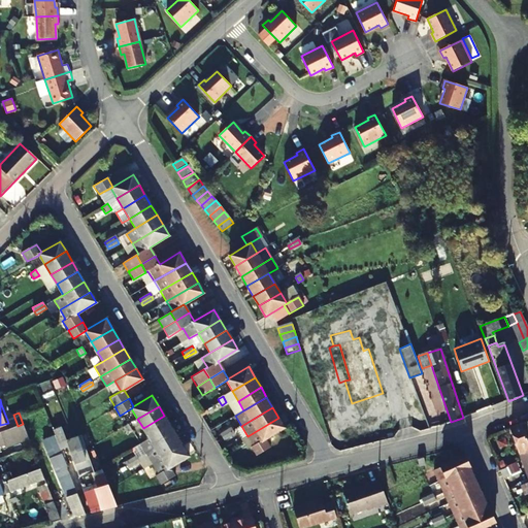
[(149,438),(170,425),(164,416),(143,428),(149,438)]
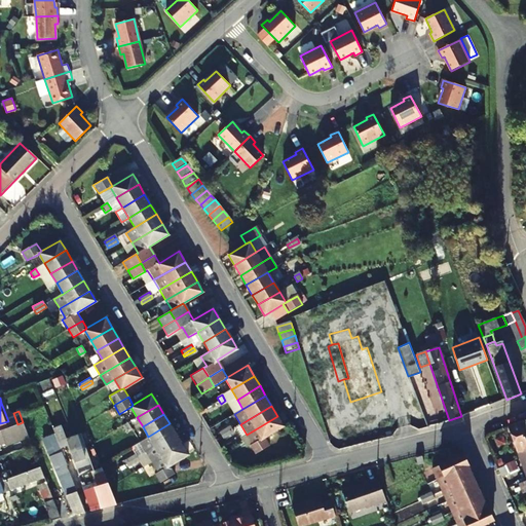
[(277,416),(247,435),(253,445),(250,447),(255,455),(269,446),(264,437),(284,426),(277,416)]
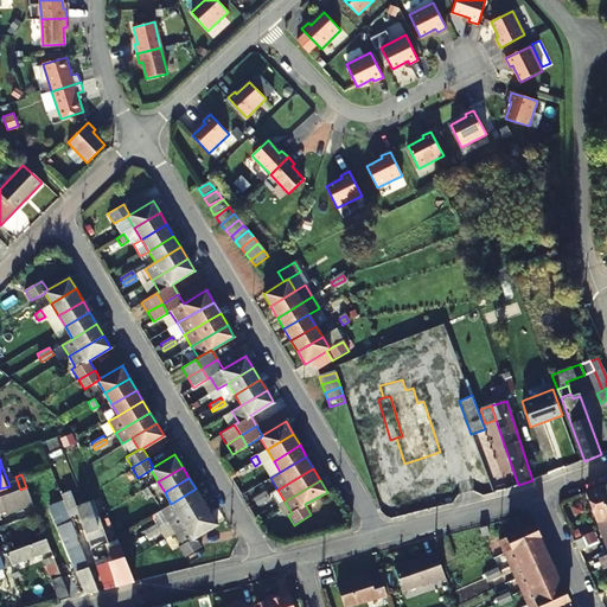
[(20,490),(0,497),(0,515),(32,503),(26,487),(20,490)]
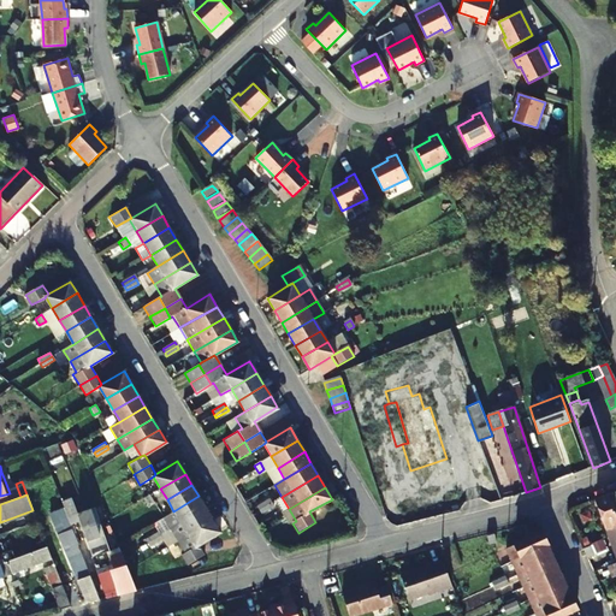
[(148,505),(154,502),(150,495),(143,498),(148,505)]
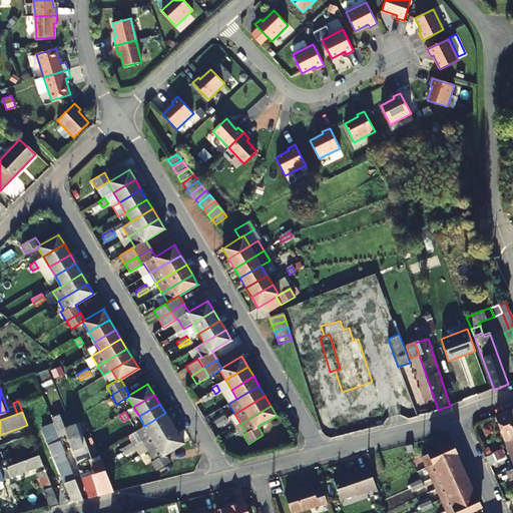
[(512,430),(506,412),(496,415),(512,459),(512,430)]
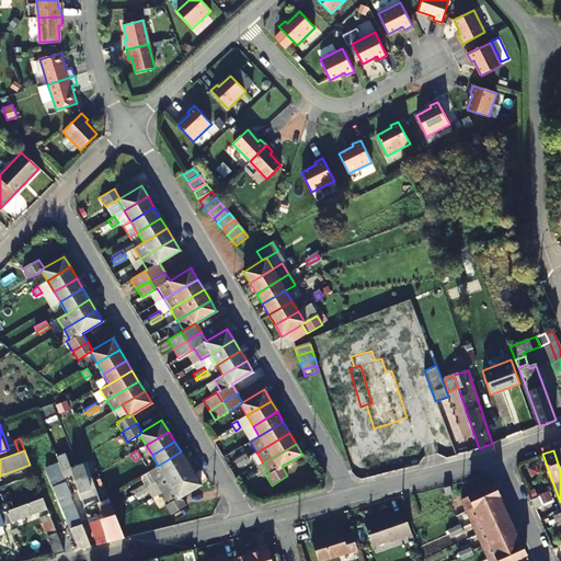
[(158,466),(149,471),(156,482),(187,462),(181,451),(158,466)]
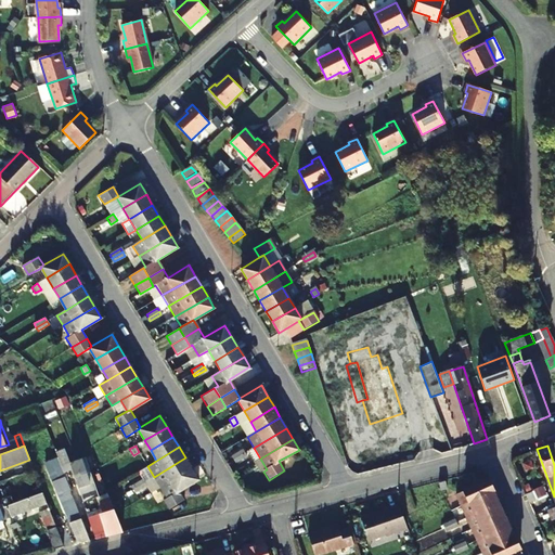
[(61,466),(63,472),(73,468),(71,462),(65,449),(55,452),(61,466)]
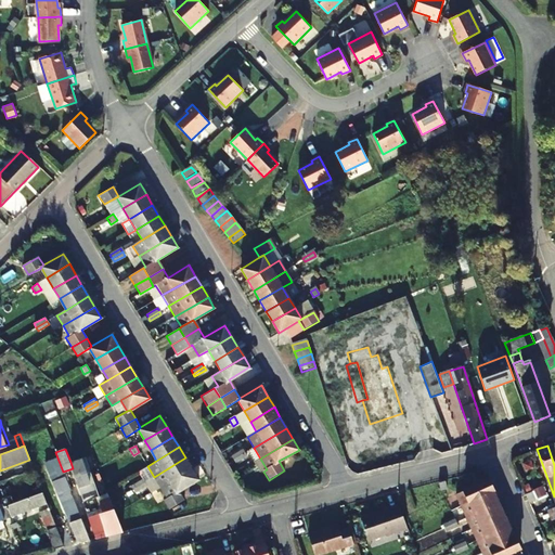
[(243,451),(232,456),(234,461),(245,453),(243,451)]
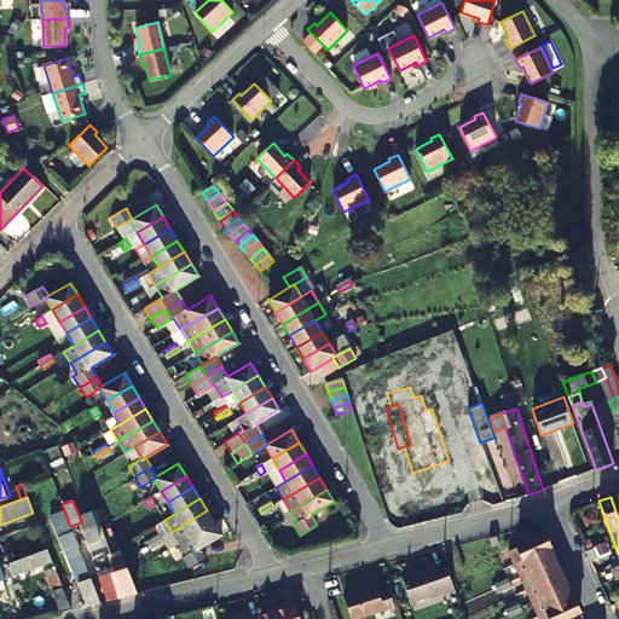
[(262,516),(275,509),(273,505),(261,514),(262,516)]
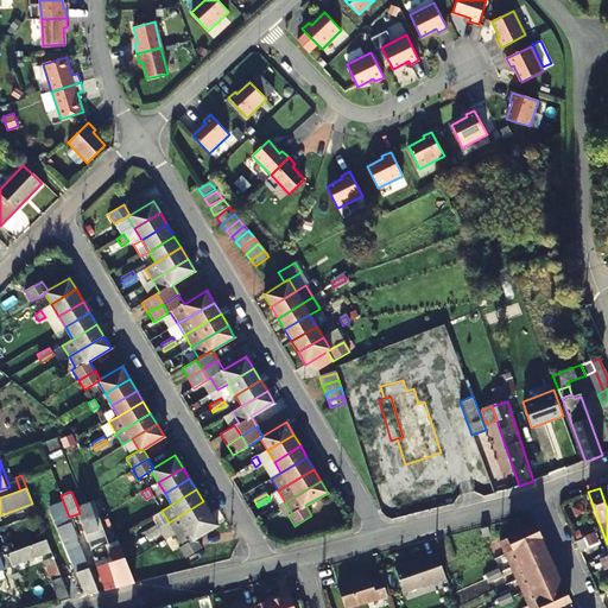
[(84,504),(77,506),(80,513),(86,531),(92,549),(93,550),(108,544),(102,526),(95,508),(93,501),(84,504)]
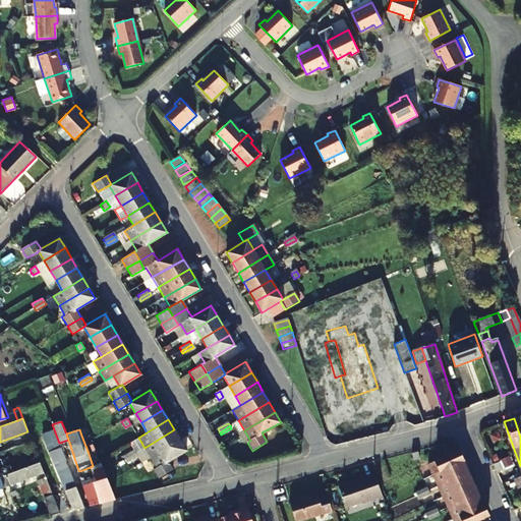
[(151,457),(180,440),(174,429),(145,448),(151,457)]
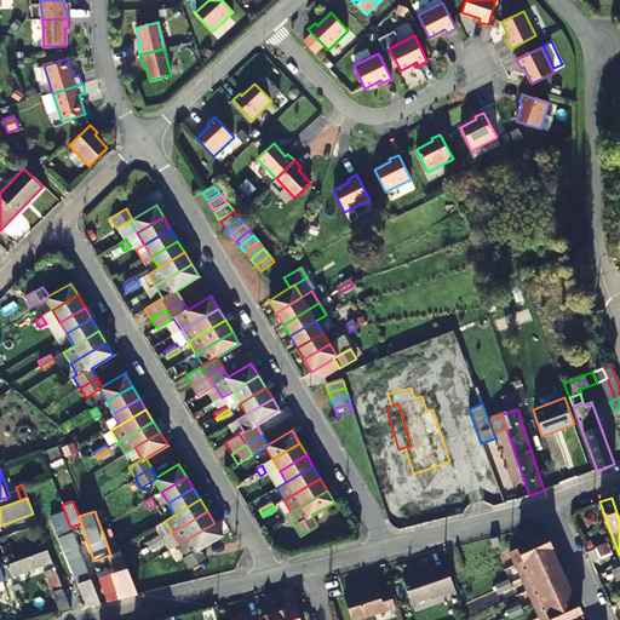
[(70,527),(68,521),(55,526),(86,607),(99,603),(78,547),(79,546),(70,527)]
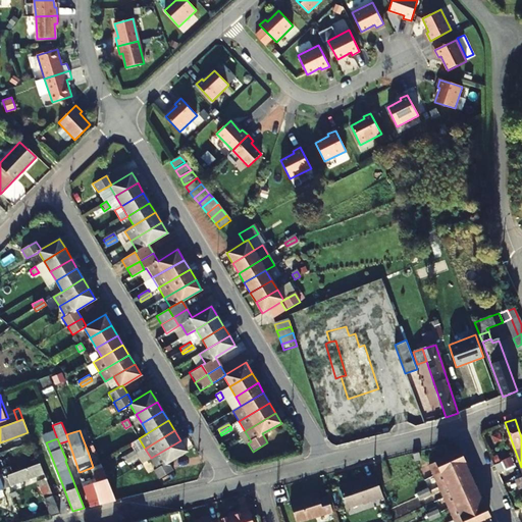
[(168,462),(187,451),(180,440),(151,458),(157,468),(154,470),(159,478),(173,470),(168,462)]
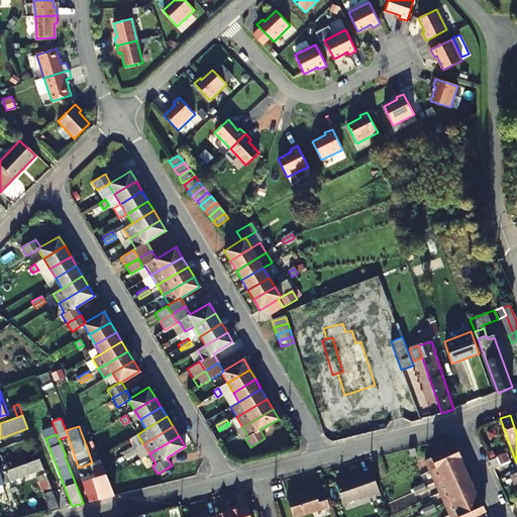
[(133,446),(122,452),(124,455),(135,449),(133,446)]
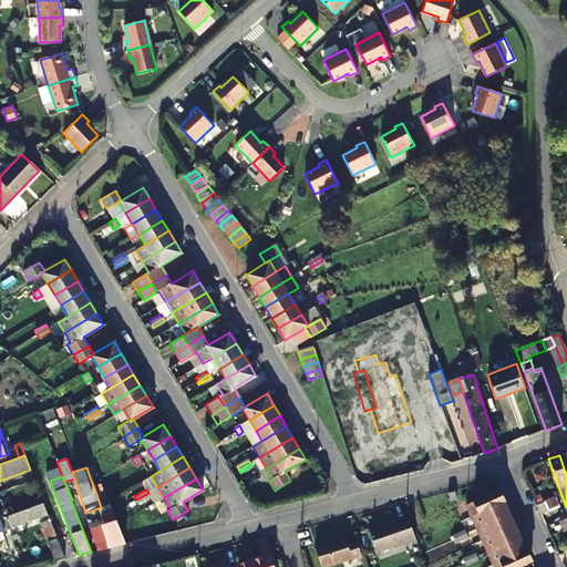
[(498,490),(464,504),(470,517),(471,516),(504,502),(498,490)]
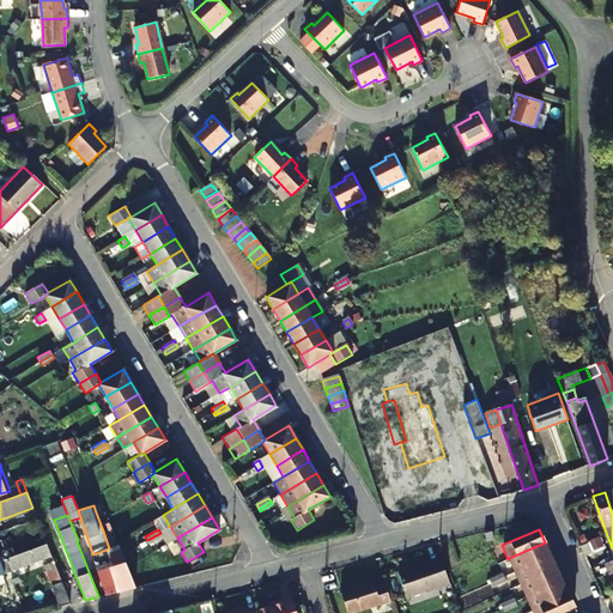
[(161,533),(147,540),(150,542),(162,535),(161,533)]
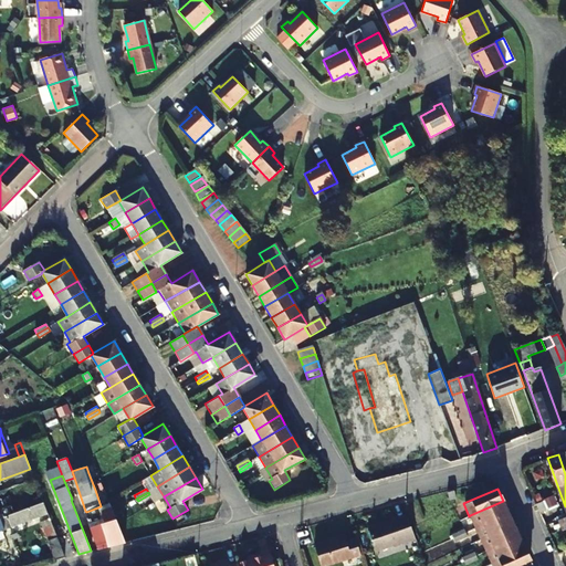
[(470,515),(469,516),(474,527),(509,513),(503,501),(470,515)]
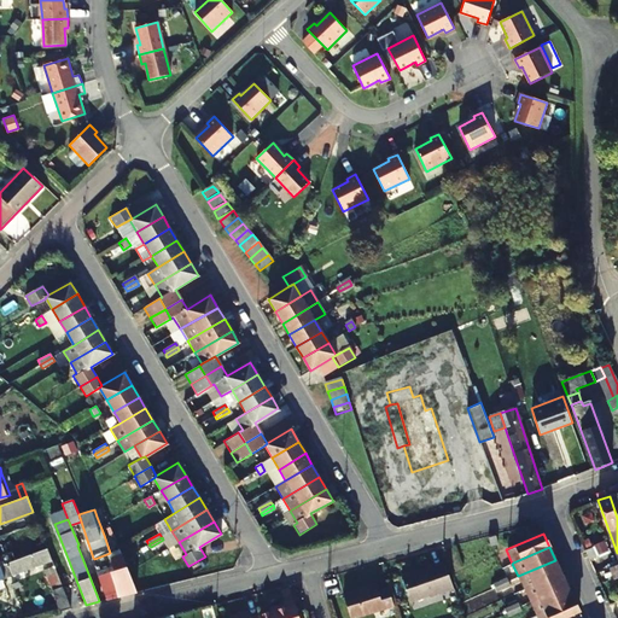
[(596,557),(592,547),(586,549),(589,559),(596,557)]
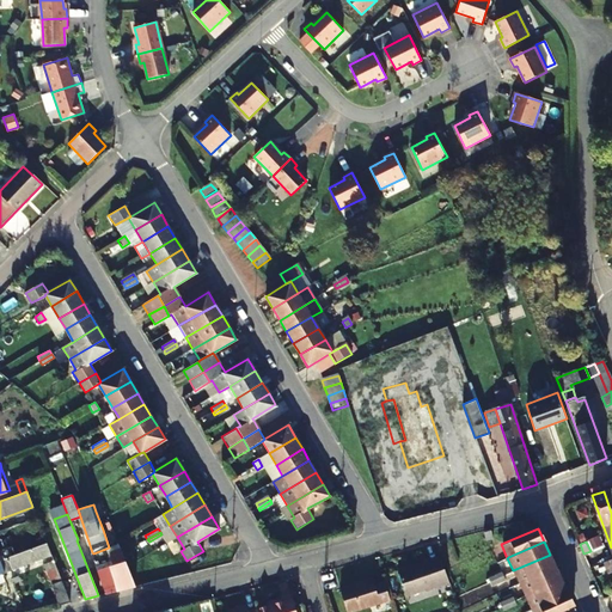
[(0,585),(5,583),(1,575),(54,560),(48,545),(0,561),(0,585)]
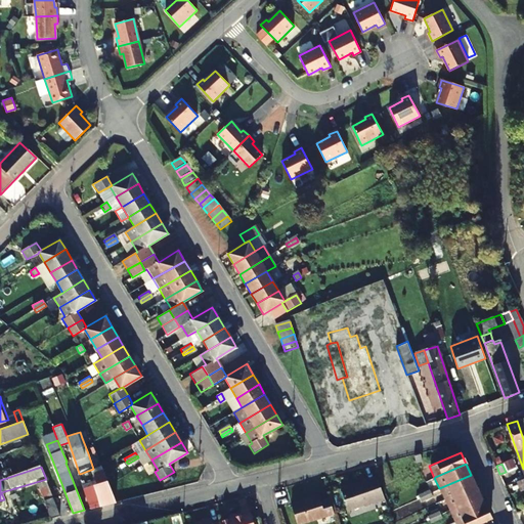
[(439,488),(444,499),(476,485),(471,475),(439,488)]
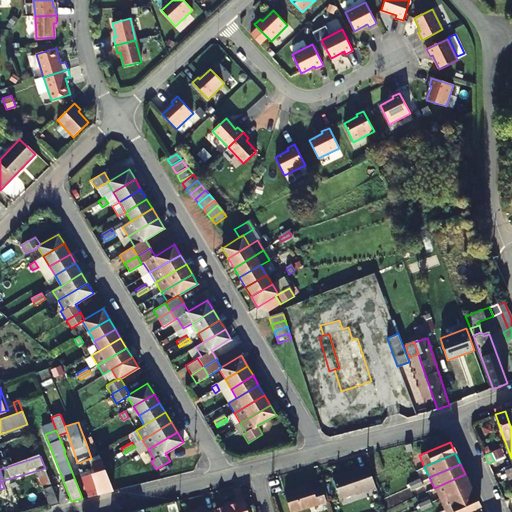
[(90,473),(81,476),(87,497),(113,491),(106,474),(102,466),(89,470),(90,473)]
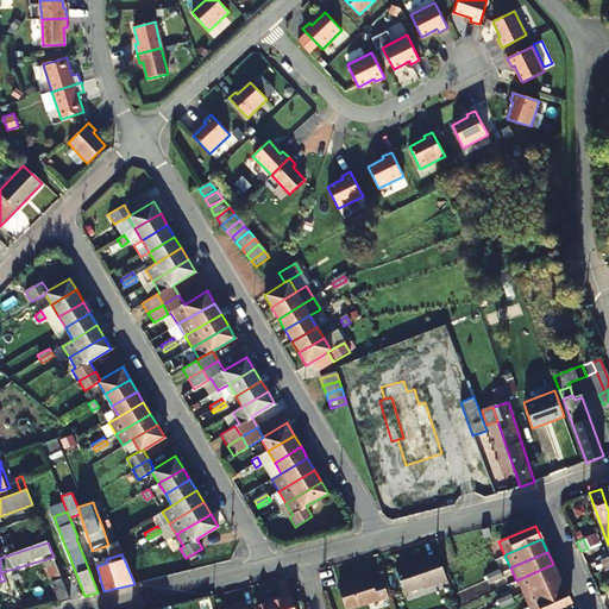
[(446,581),(438,556),(409,565),(408,563),(395,567),(403,592),(421,586),(422,588),(446,581)]
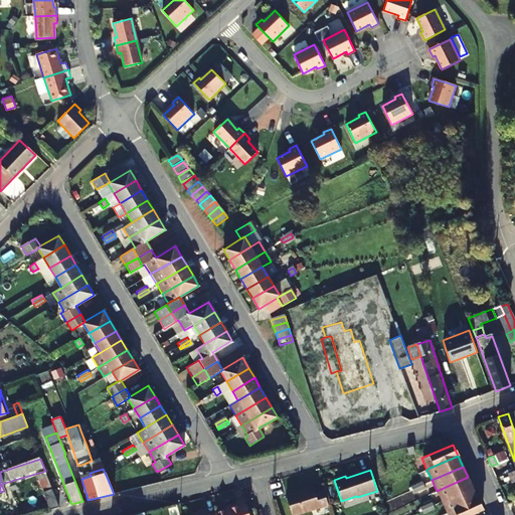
[(386,474),(379,476),(382,486),(389,484),(386,474)]
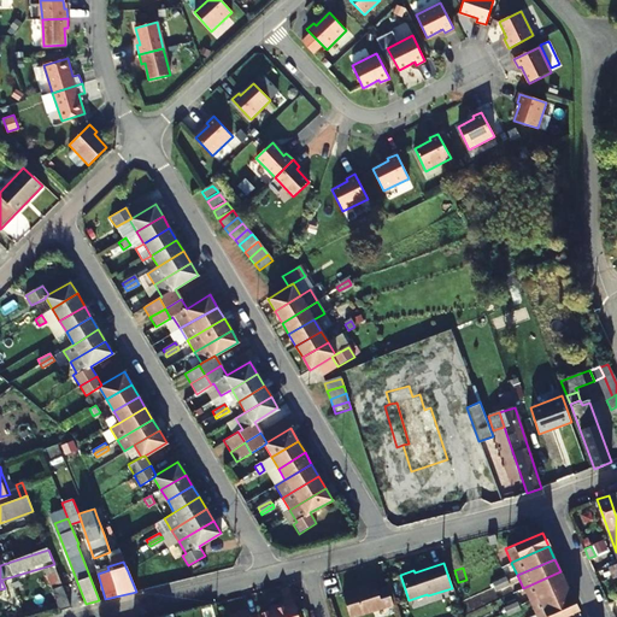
[(71,607),(57,570),(46,574),(59,610),(71,607)]
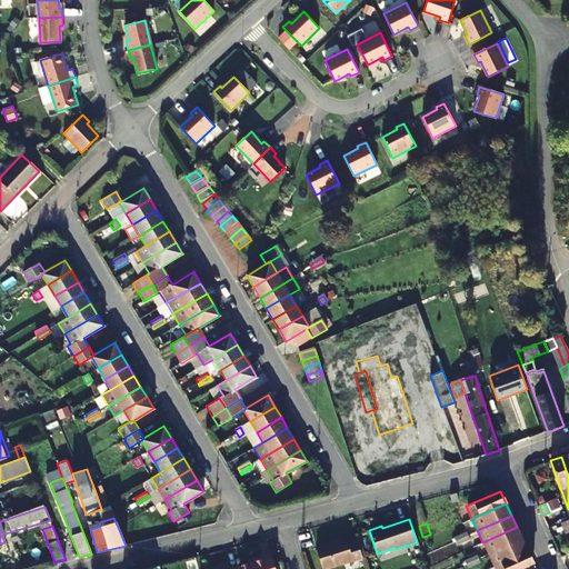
[(482,542),(488,553),(521,539),(517,527),(482,542)]
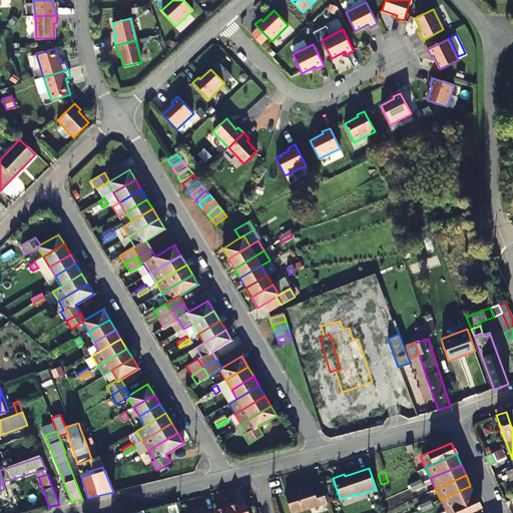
[(409,484),(410,487),(421,482),(419,479),(409,484)]
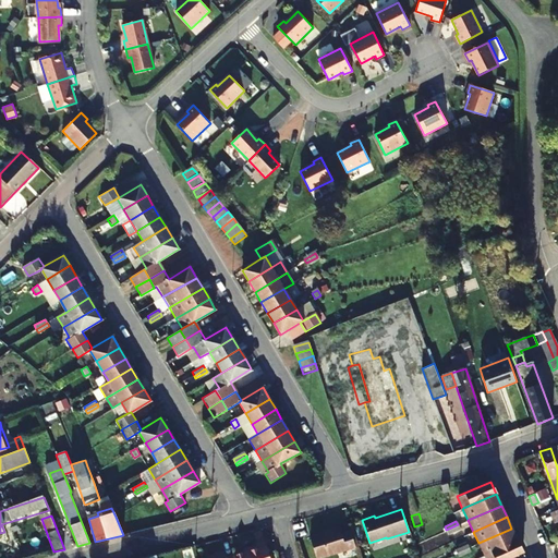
[(478,543),(484,555),(517,540),(511,529),(478,543)]
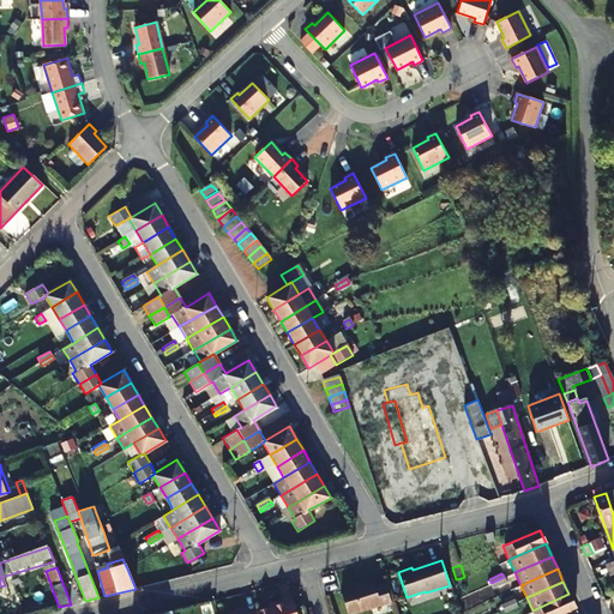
[(343,590),(349,613),(350,613),(392,601),(386,584),(377,588),(375,583),(362,587),(361,585),(343,590)]
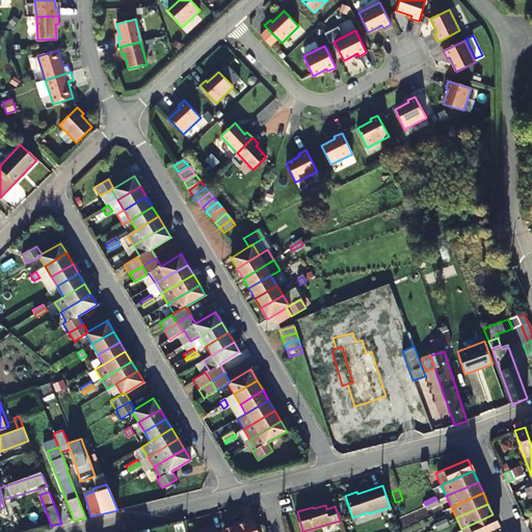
[(493,514),(461,529),(462,531),(485,531),(498,527),(493,514)]
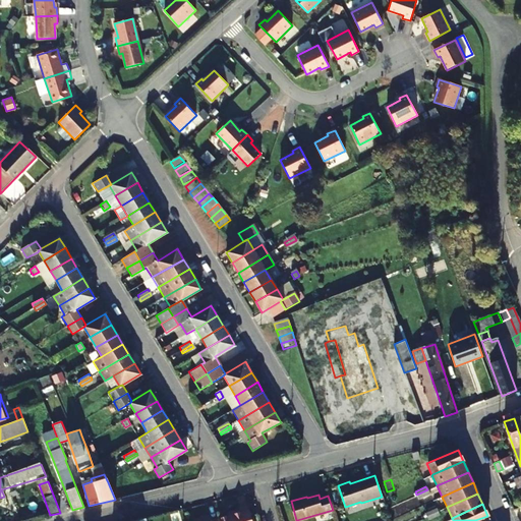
[(218,519),(218,520),(250,520),(246,507),(238,509),(239,511),(232,513),(232,514),(218,519)]
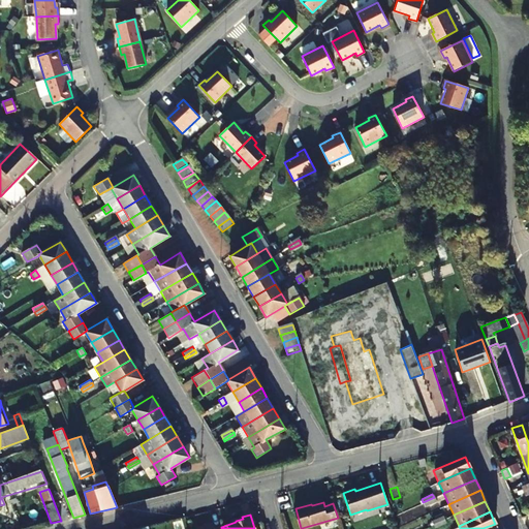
[(433,524),(434,528),(445,524),(443,520),(433,524)]
